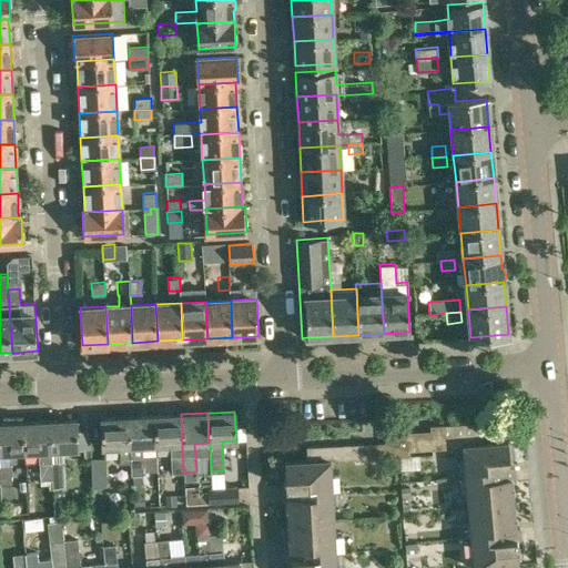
[(181,414),(154,416),(155,445),(170,445),(172,473),(183,473),(181,414)]
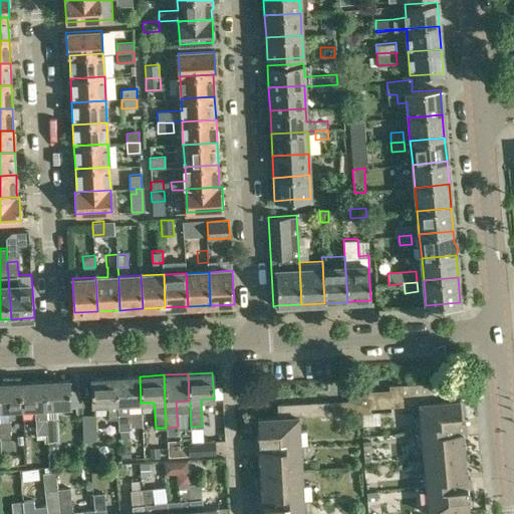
[(140,376),(115,377),(117,418),(118,430),(119,430),(120,439),(131,438),(131,430),(129,414),(127,404),(141,403),(140,376)]
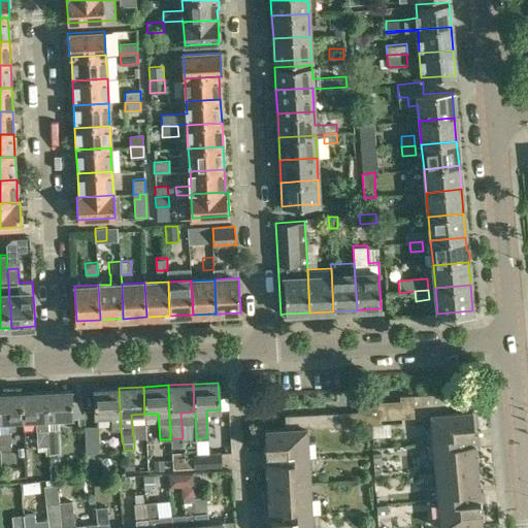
[(93,389),(95,417),(111,416),(112,430),(121,429),(119,388),(93,389)]
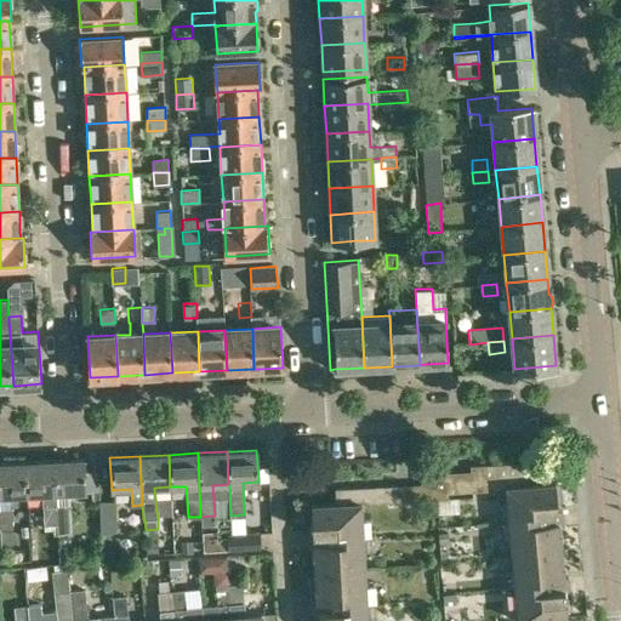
[(83,459),(53,461),(55,493),(85,491),(84,474),(83,459)]
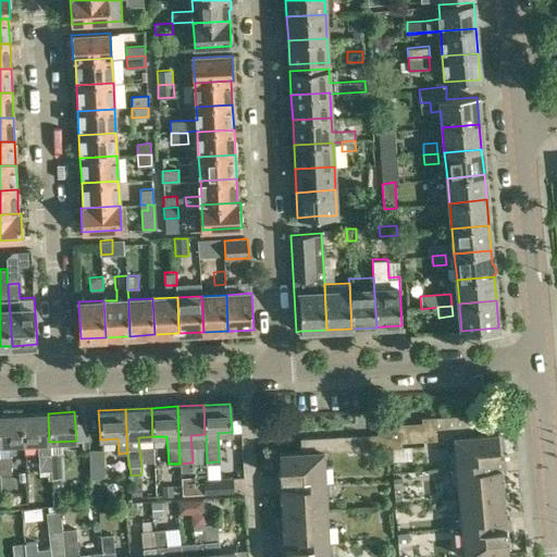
[(41,413),(22,415),(23,444),(38,443),(39,470),(50,470),(50,453),(49,442),(48,413),(41,413)]
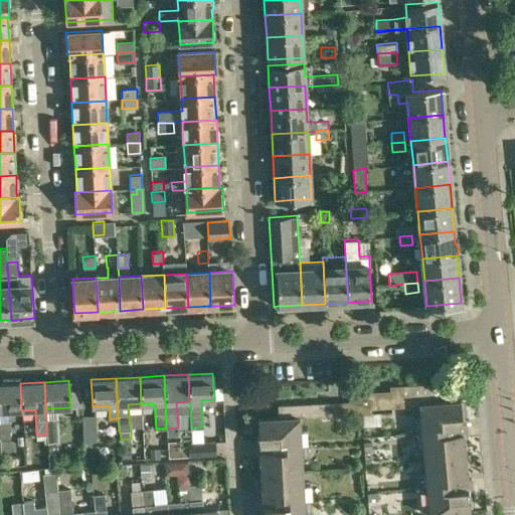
[(372,408),(419,405),(418,403),(440,401),(440,393),(440,382),(390,385),(390,391),(371,391),(371,387),(349,388),(350,413),(361,413),(372,412),(372,408)]
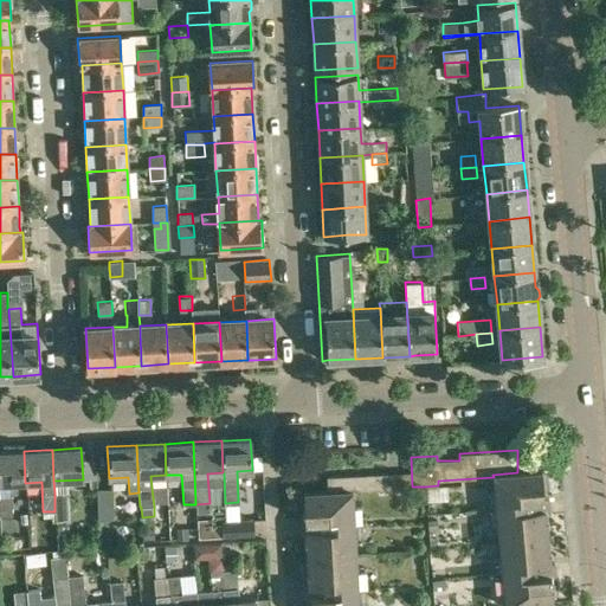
[(24,451),(0,451),(0,514),(13,514),(12,495),(11,495),(10,484),(25,483),(24,451)]
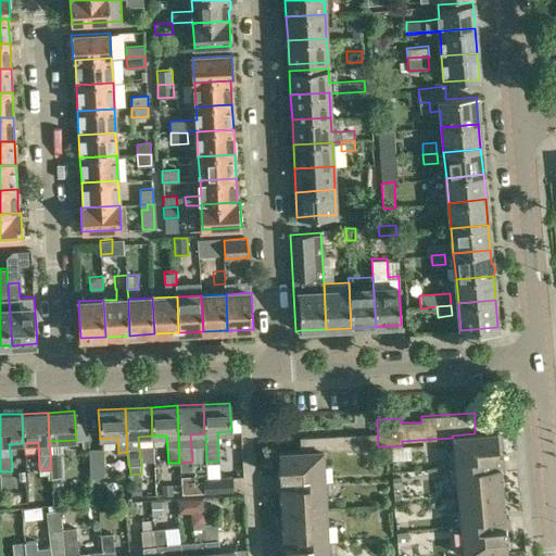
[(87,424),(75,425),(76,440),(88,439),(87,424)]
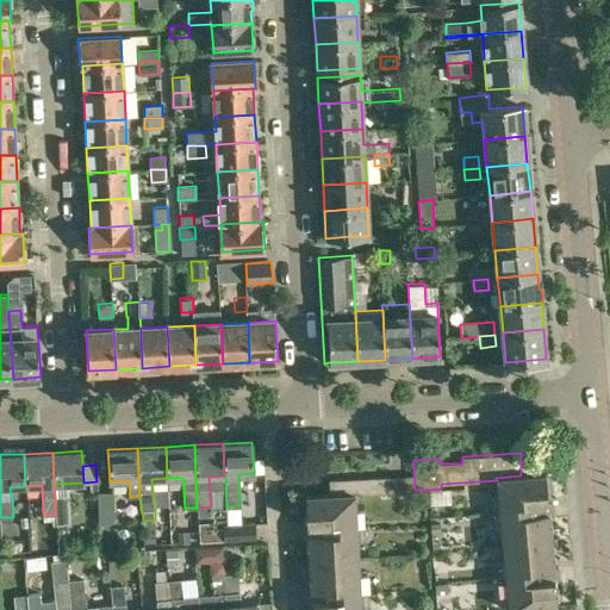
[(503,545),(552,540),(545,473),(521,475),(496,478),(497,480),(503,545)]
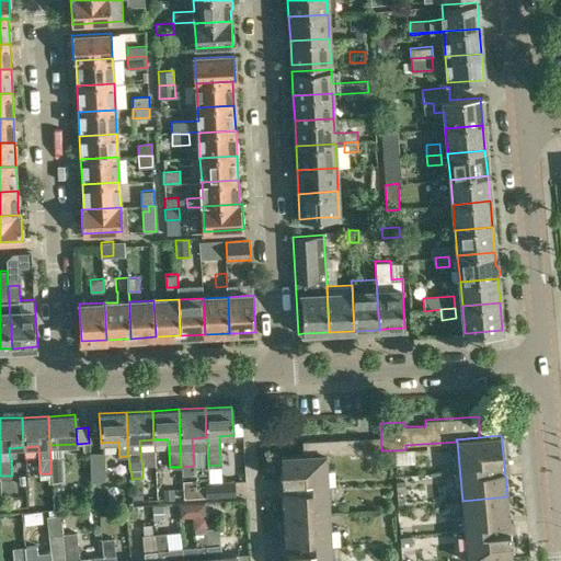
[(304,441),(304,455),(327,454),(359,453),(358,437),(304,441)]
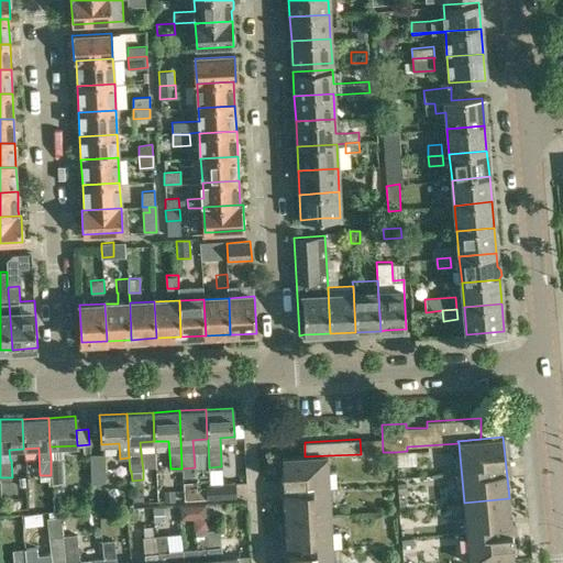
[(91,482),(106,482),(105,453),(101,453),(90,454),(91,482)]
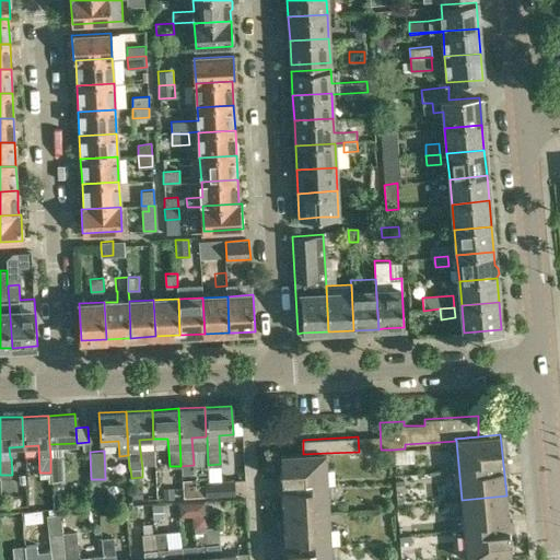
[(326,453),(303,454),(281,455),(282,480),(283,497),(284,516),(329,514),(326,453)]
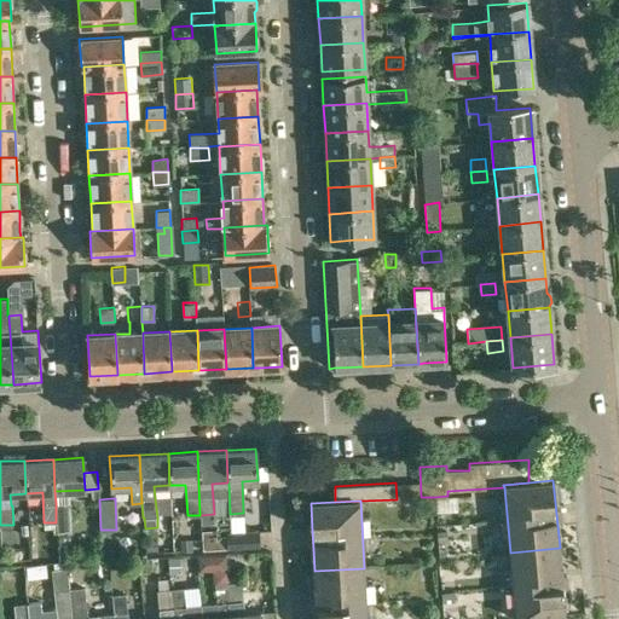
[(56,503),(56,522),(57,522),(57,532),(71,531),(70,502),(56,503)]
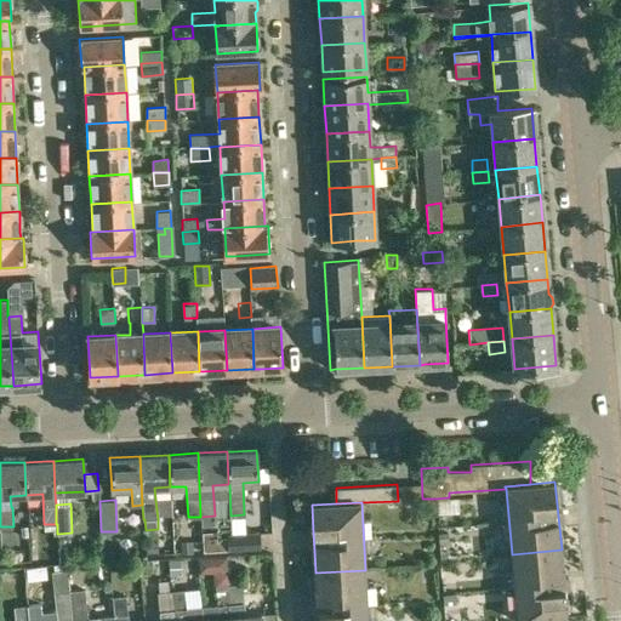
[(439,533),(439,542),(449,541),(448,531),(439,533)]
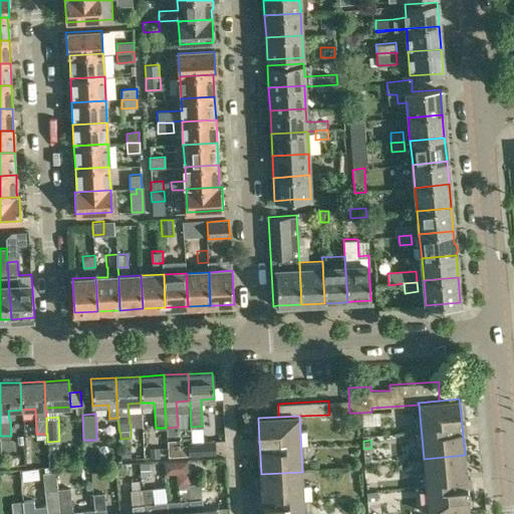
[(190,456),(215,454),(214,443),(214,441),(202,442),(189,443),(189,447),(190,456)]
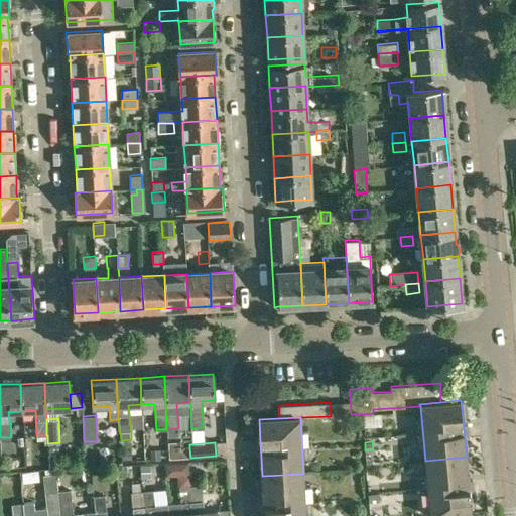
[(189,448),(168,450),(168,459),(190,458),(189,448)]
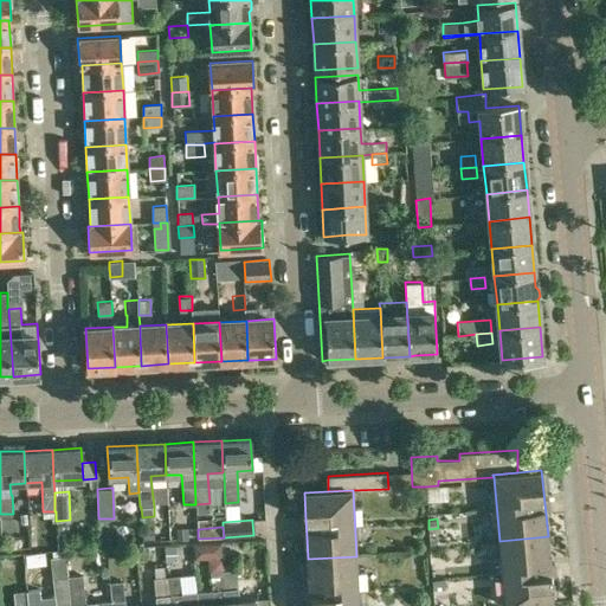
[(188,539),(187,528),(176,529),(176,540),(188,539)]
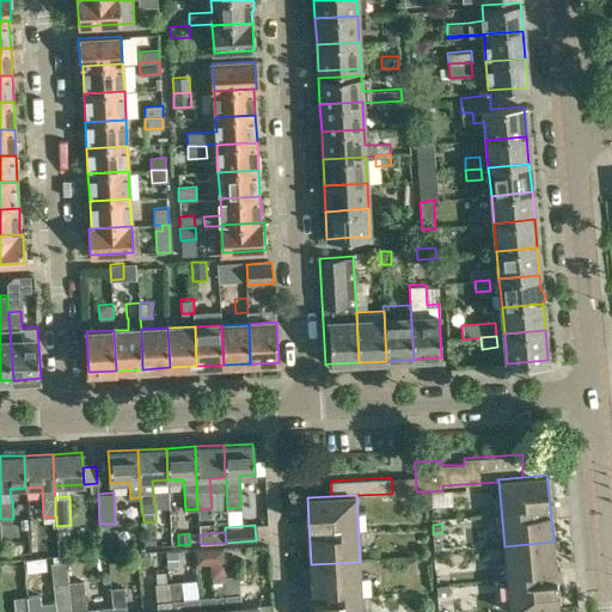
[(145,537),(145,546),(157,546),(155,537),(145,537)]
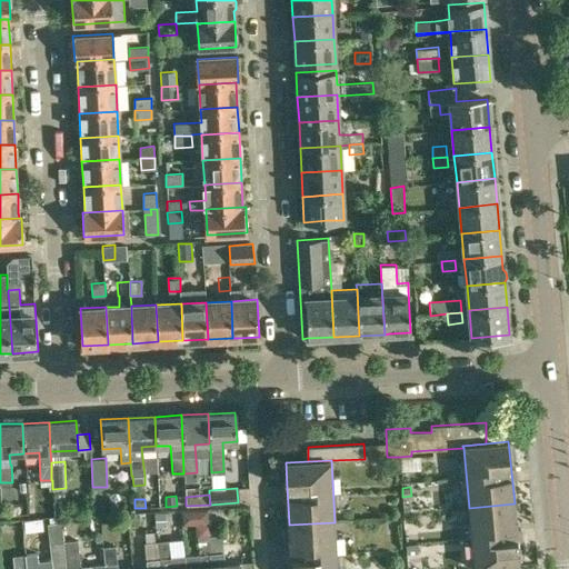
[(476,568),(520,565),(515,503),(469,508),(473,568),(476,568)]
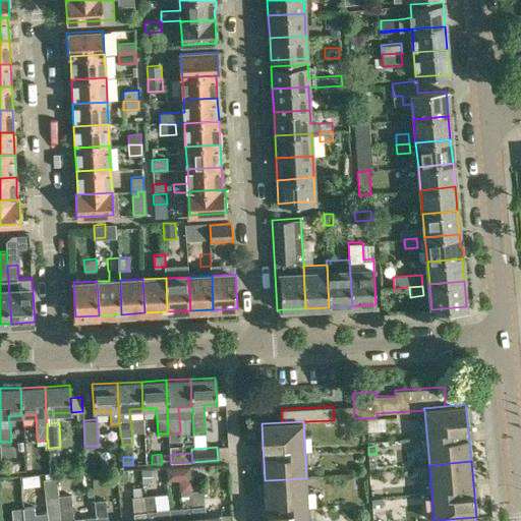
[(151,469),(141,470),(142,483),(152,482),(151,469)]
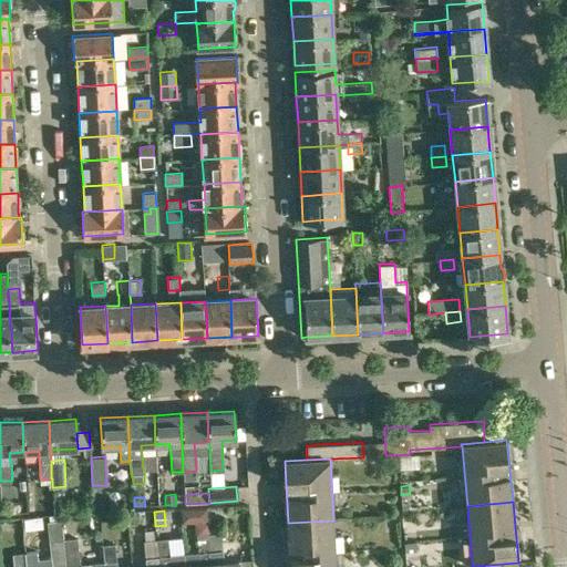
[(48,522),(49,540),(51,566),(65,566),(63,539),(62,521),(48,522)]
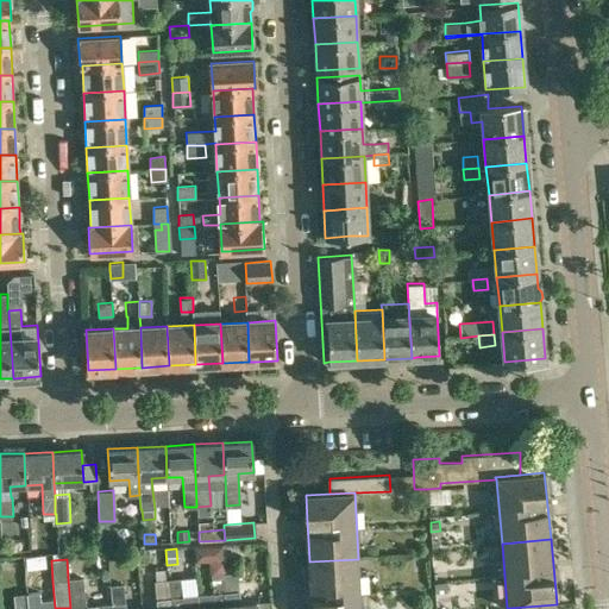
[(360,608),(358,559),(309,562),(311,585),(312,608),(360,608)]
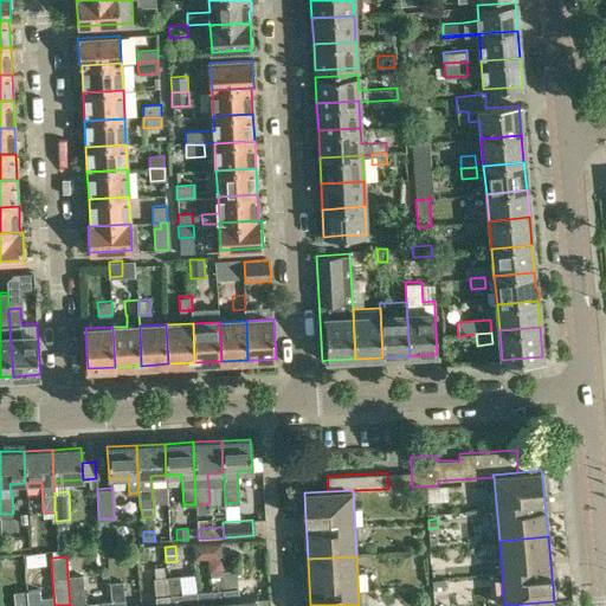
[(211,562),(212,572),(224,571),(223,560),(211,562)]
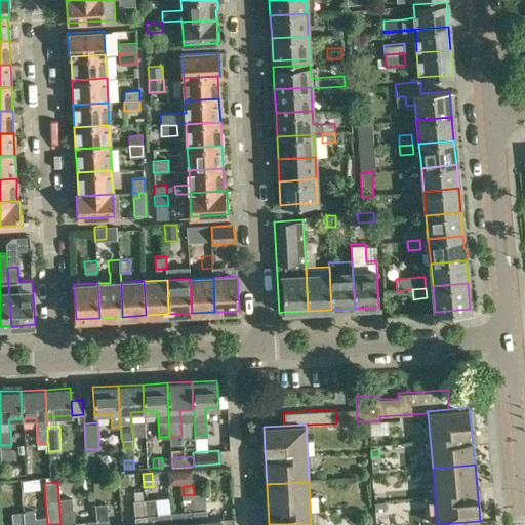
[(145,499),(147,524),(171,524),(170,512),(157,514),(155,490),(145,491),(145,499)]
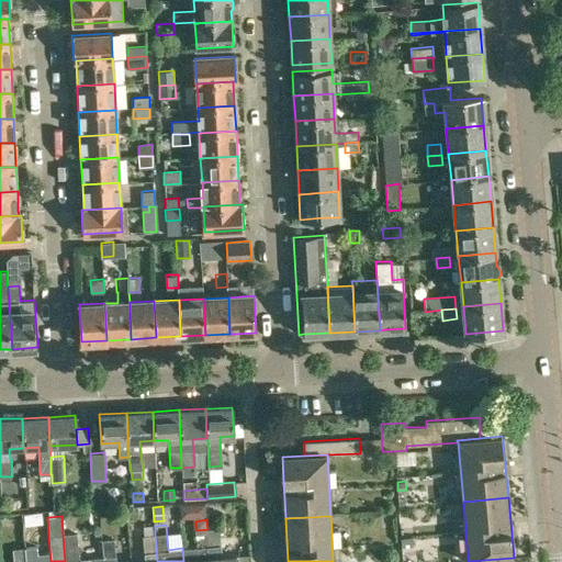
[(101,540),(103,557),(103,561),(116,561),(116,555),(115,555),(113,527),(103,528),(104,540),(101,540)]
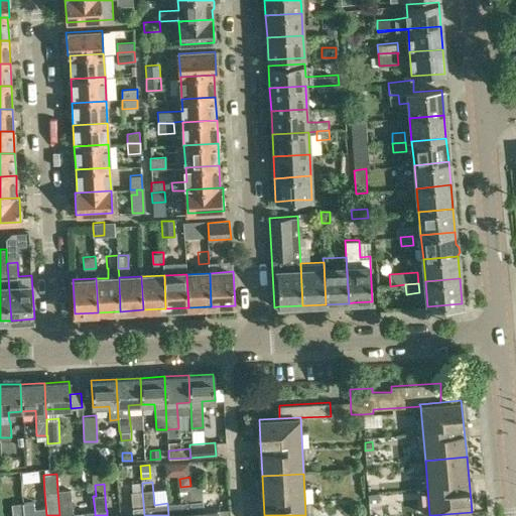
[(201,485),(190,486),(192,515),(230,515),(230,509),(203,512),(201,485)]
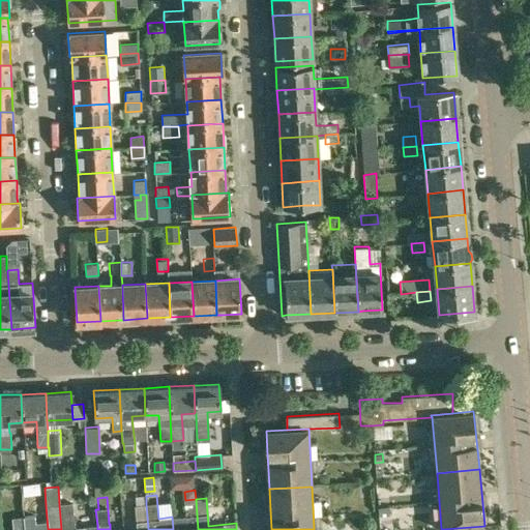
[(185,516),(172,517),(173,529),(198,529),(196,499),(183,500),(185,516)]
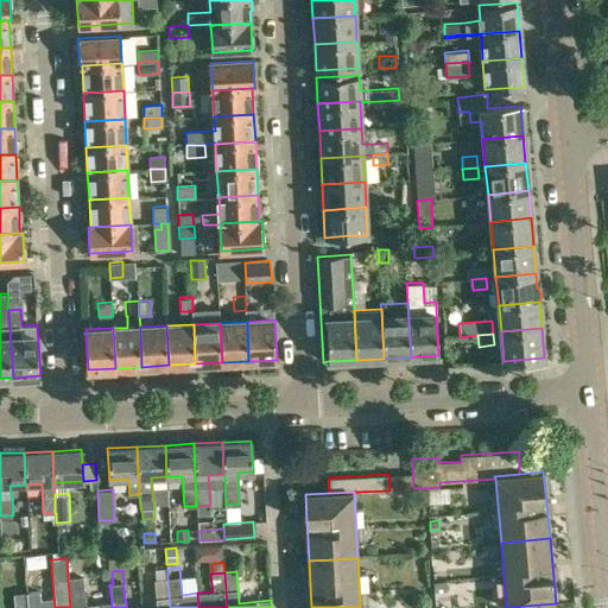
[(83,576),(68,578),(70,607),(74,607),(83,607),(87,607),(83,576)]
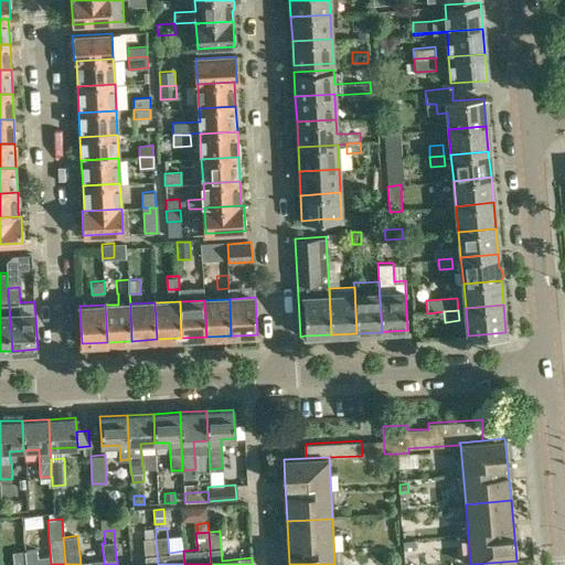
[(145,564),(158,564),(156,537),(142,539),(145,564)]
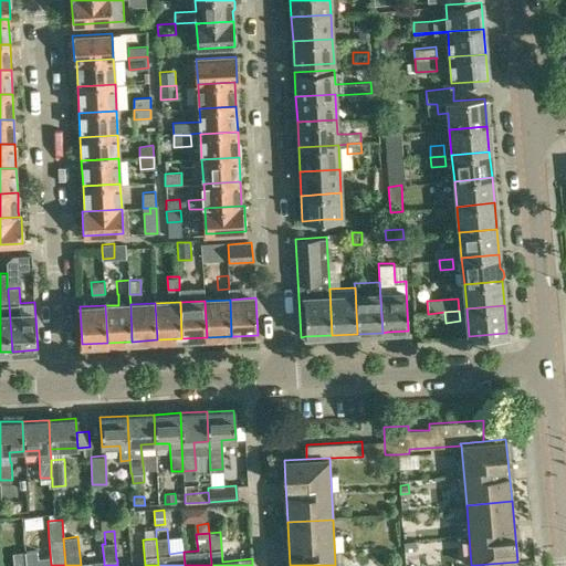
[(404,543),(405,552),(416,551),(415,542),(404,543)]
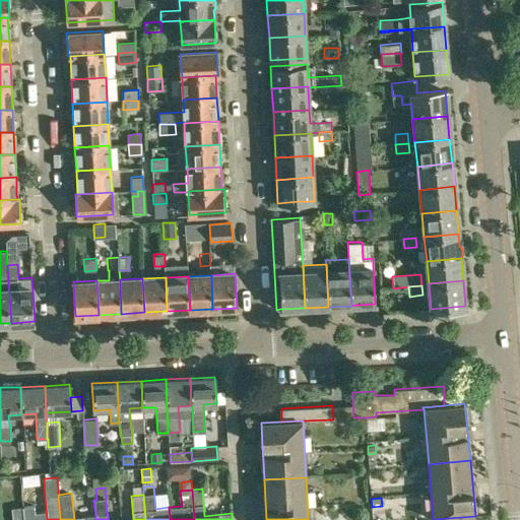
[(36,519),(34,506),(23,507),(24,519),(36,519)]
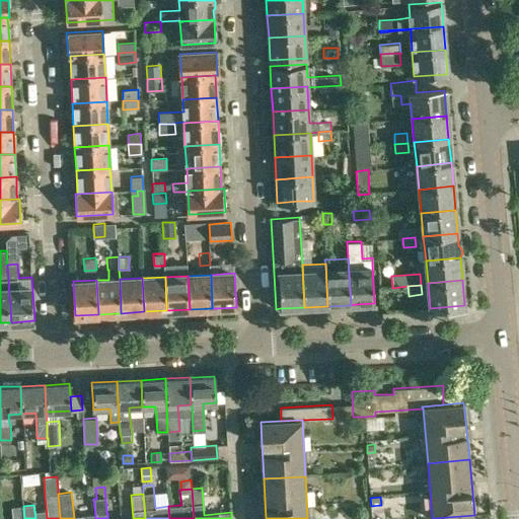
[(12,518),(24,518),(23,506),(11,507),(12,518)]
